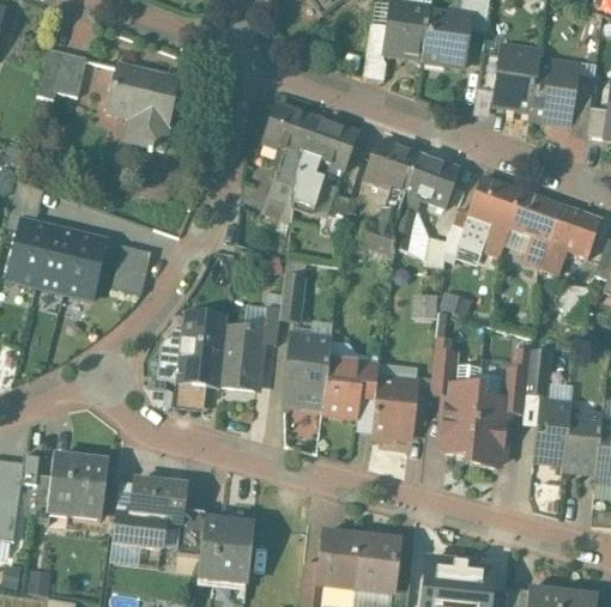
[(460,0),(459,14),(470,16),(469,29),(485,30),(489,0),(460,0)]
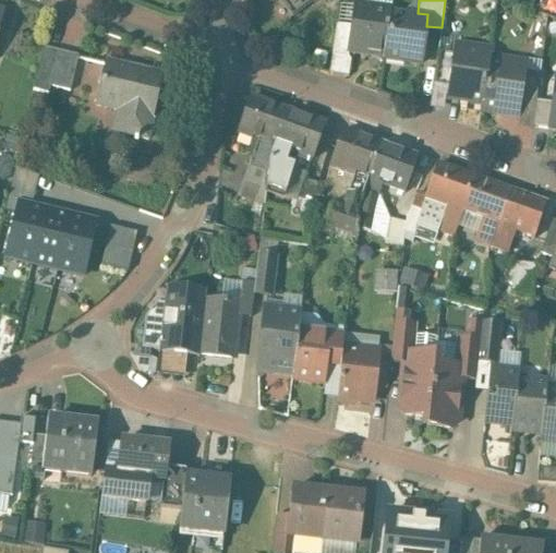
[(391,8),(353,2),(351,21),(348,47),(350,47),(384,51),(385,51),(391,10),(391,8)]
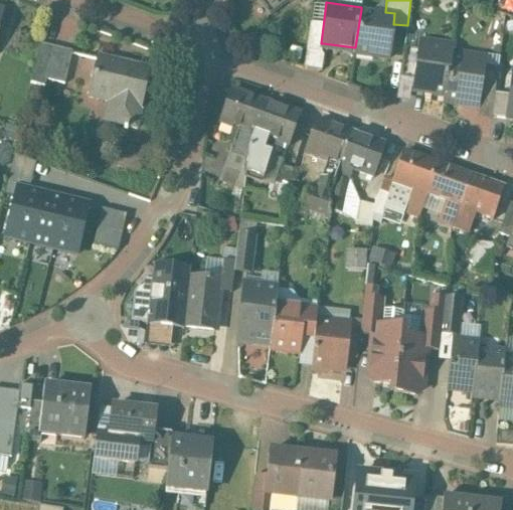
[(394,13),(385,12),(361,9),(355,47),(354,47),(354,50),(388,55),(393,24),(394,13)]
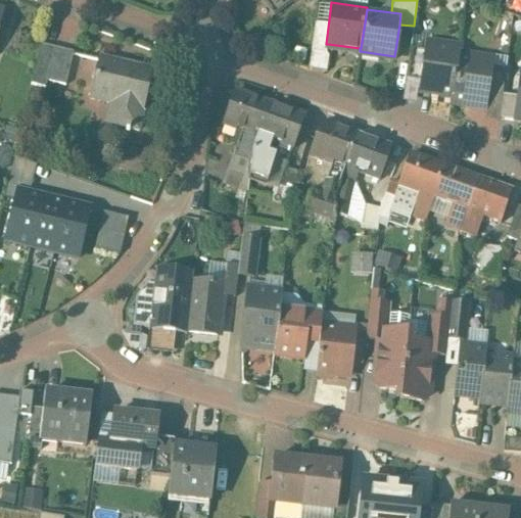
[(329,19),(316,17),(311,47),(327,50),(328,44),(326,44),(329,19)]
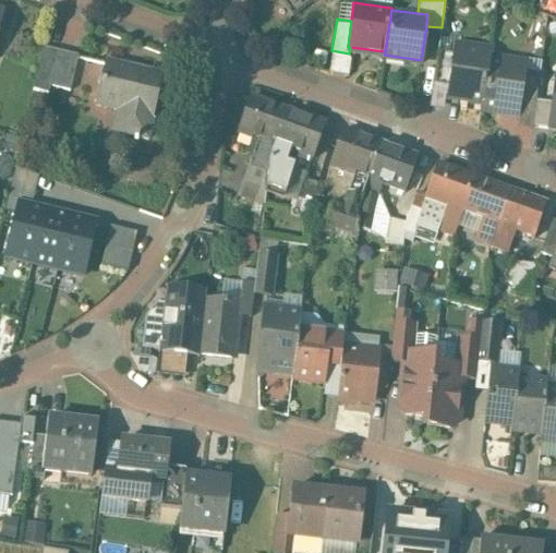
[(60,47),(44,43),(34,85),(49,89),(51,82),(60,47)]
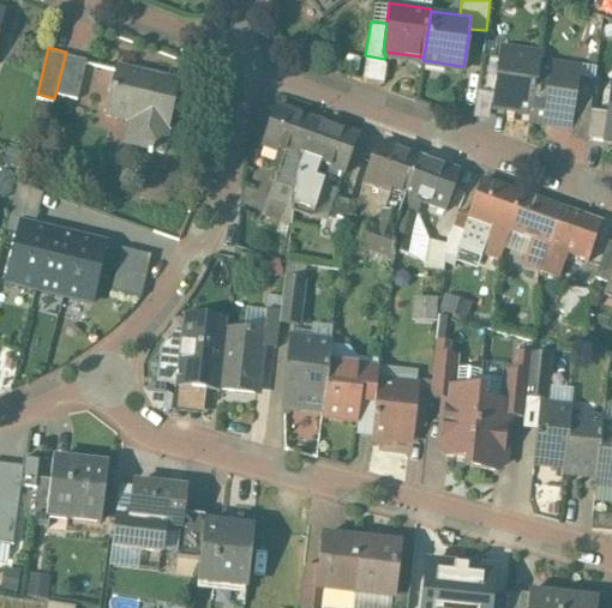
[(541,50),(515,47),(513,60),(483,55),(478,88),(496,90),(495,102),(533,108),(540,58),(541,50)]
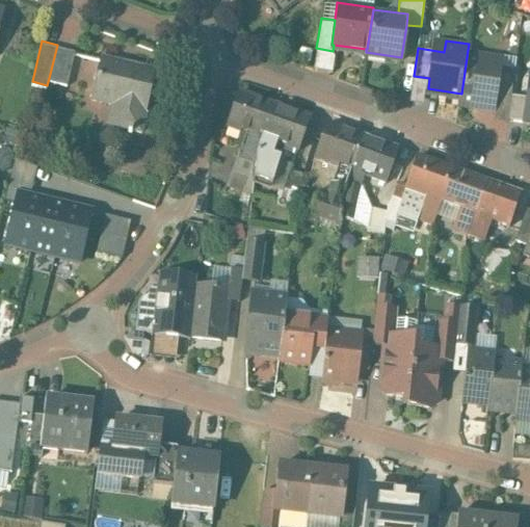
[(76,49),(57,45),(49,78),(68,82),(76,49)]
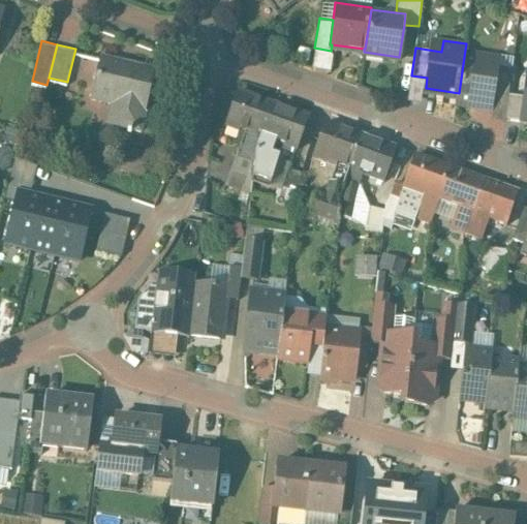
[(465,50),(459,93),(457,99),(491,104),(493,94),(508,96),(513,67),(487,64),(488,53),(465,50)]
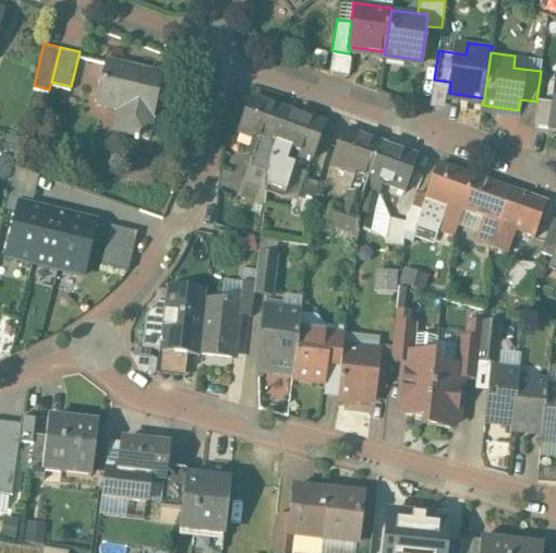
[(133,65),(107,59),(97,100),(130,108),(124,129),(148,134),(153,115),(154,115),(164,71),(133,64),(133,65)]
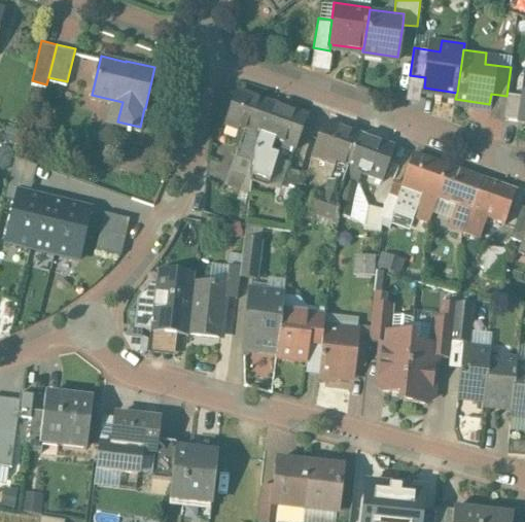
[(272,101),(237,89),(220,134),(240,141),(255,146),(272,101)]
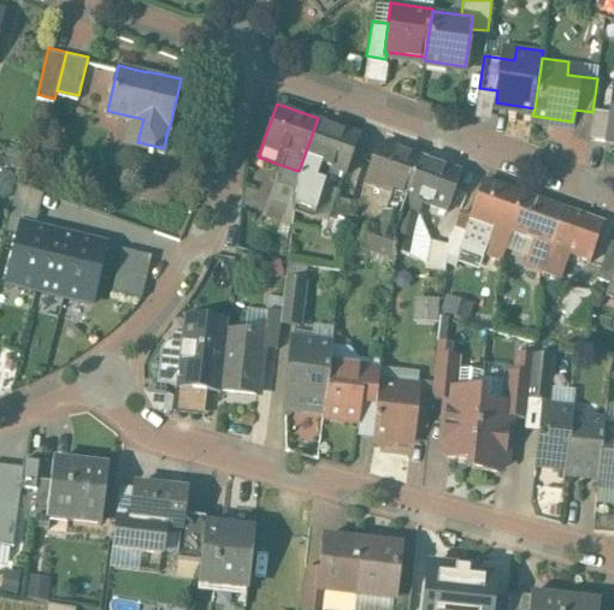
[(612,110),(594,107),(589,135),(608,137),(609,137),(608,136),(612,110)]
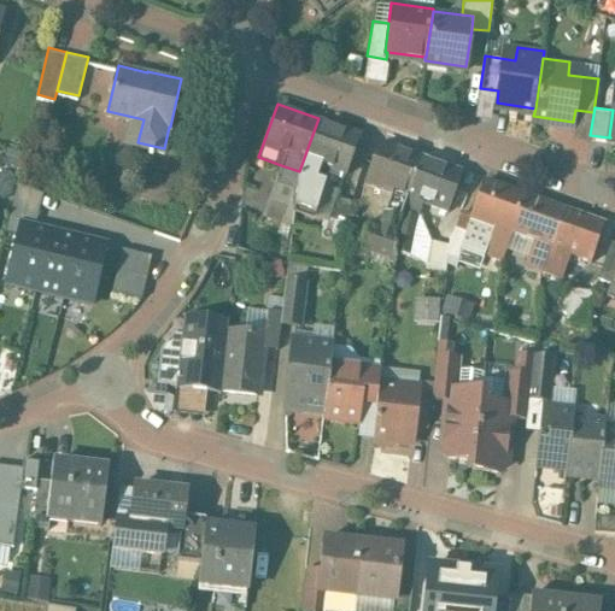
[(361,133),(318,117),(318,118),(299,171),(316,177),(316,176),(322,162),(346,170),(359,133),(361,133)]
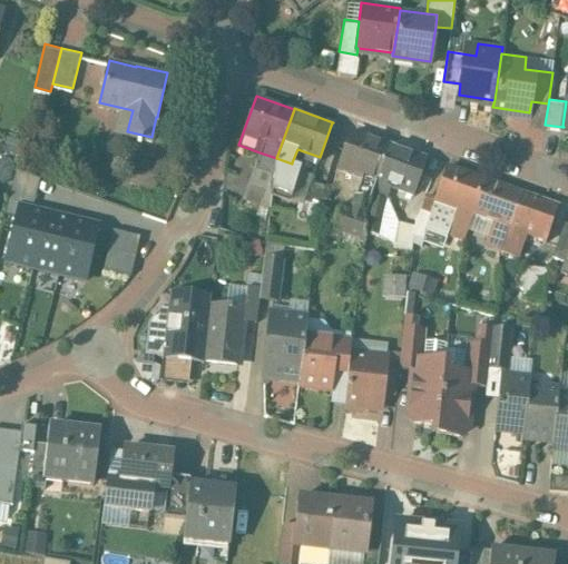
[(390,142),(353,129),(340,164),(363,172),(351,209),(341,206),(334,226),(363,235),(366,204),(372,191),(390,142)]
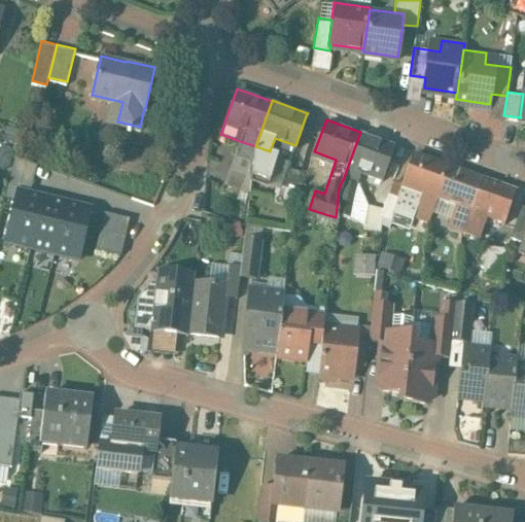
[(394,144),(360,132),(344,177),(344,178),(357,182),(361,169),(383,176),(394,144)]
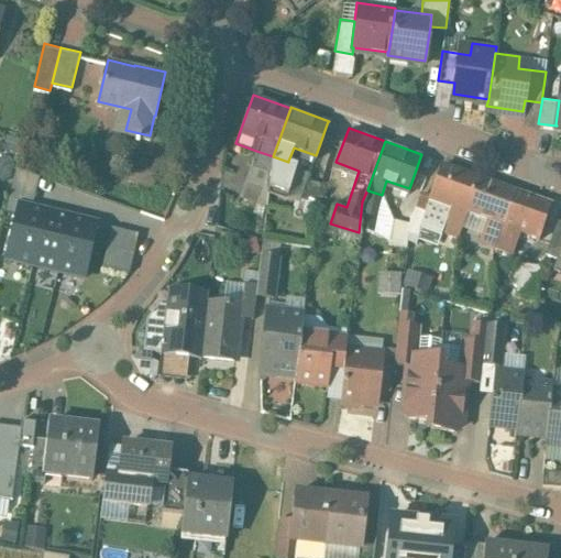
[(155,181),(160,156),(129,151),(125,175),(155,181)]
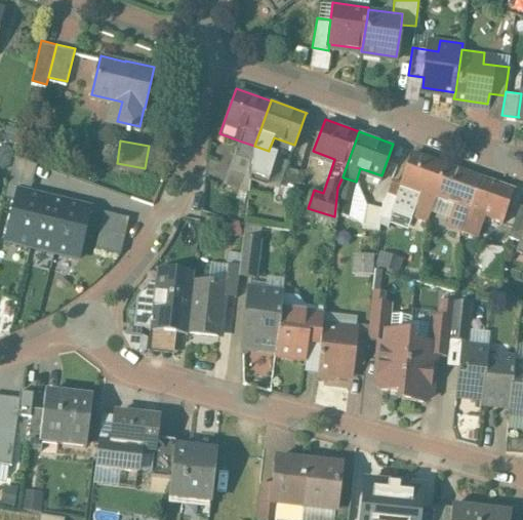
[(239,141),(225,181),(249,189),(250,182),(254,146),(239,141)]
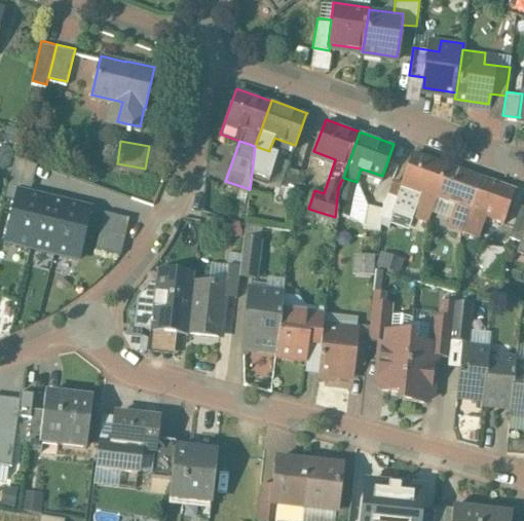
[(269,151),(255,146),(251,182),(266,187),(276,152),(269,150),(269,151)]
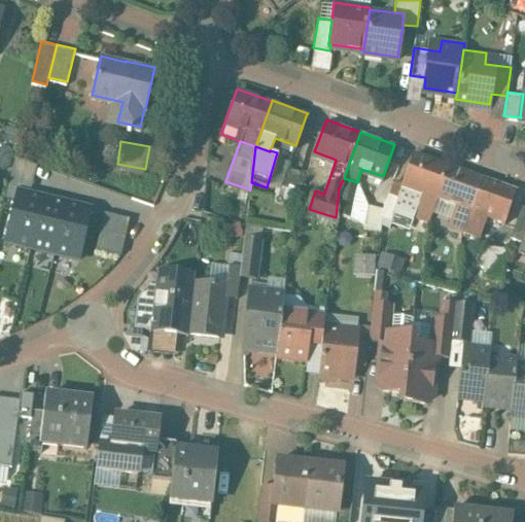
[(448,164),(414,151),(403,183),(422,190),(418,204),(431,209),(436,196),(448,164)]
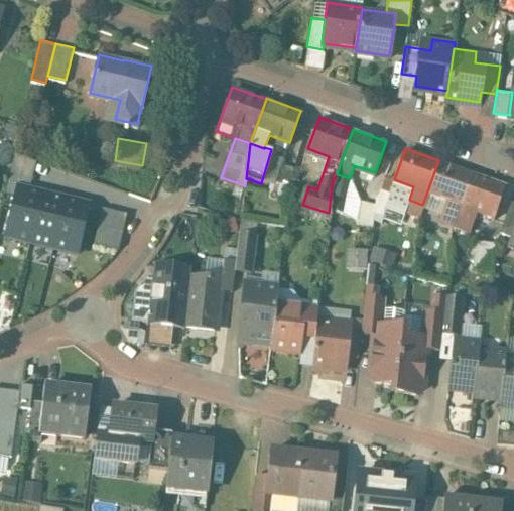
[(6,192),(17,195),(19,185),(31,188),(39,156),(16,151),(6,192)]
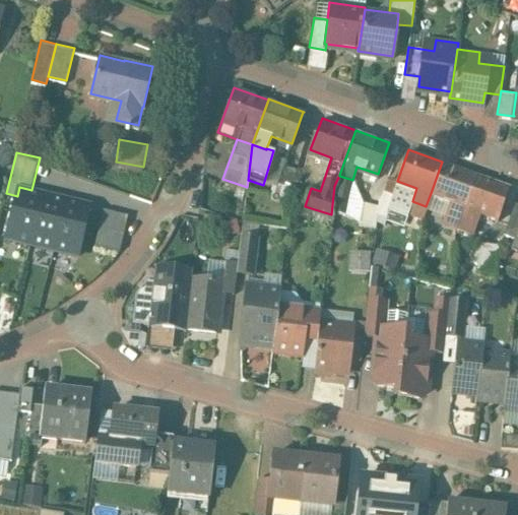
[(475,174),(442,162),(431,193),(450,199),(445,212),(459,217),(475,174)]
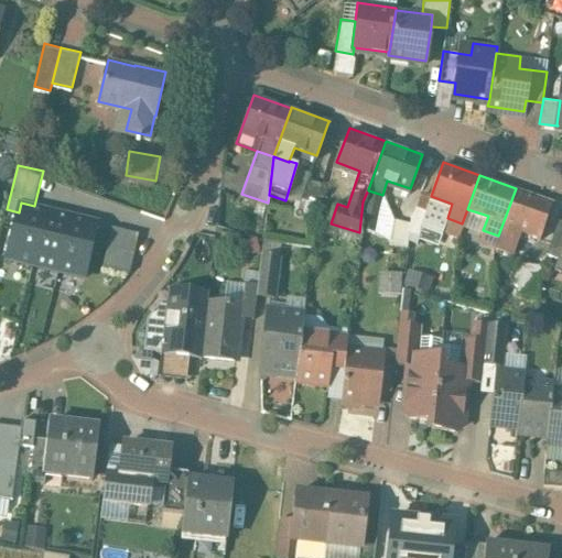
[(321,181),(306,177),(302,197),(316,200),(321,181)]
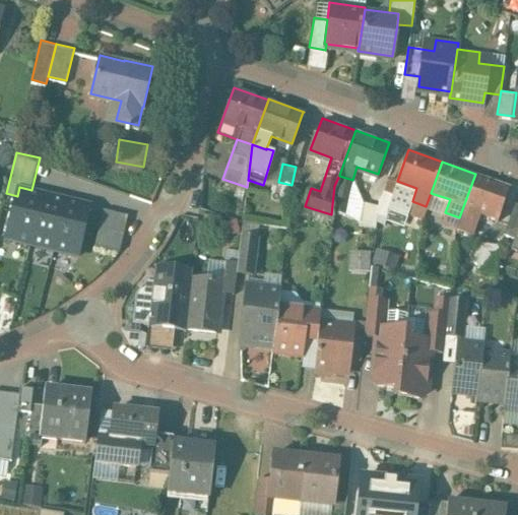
[(510,186),(475,174),(459,217),(474,223),(479,210),(499,216),(510,186)]
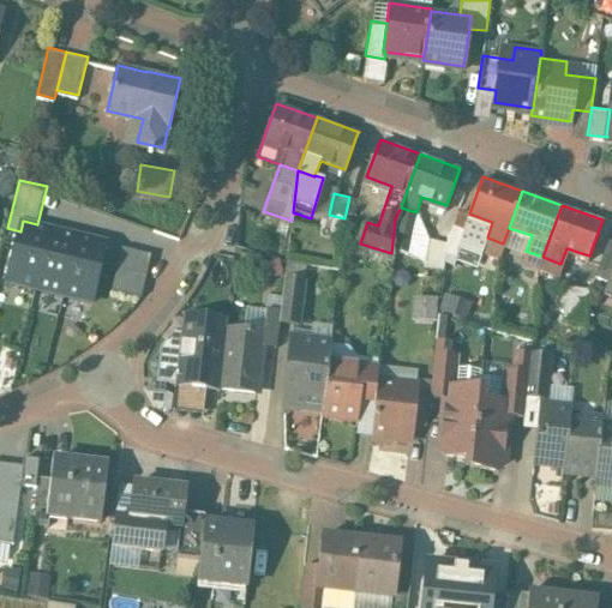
[(417,212),(401,208),(394,246),(408,250),(417,212)]
